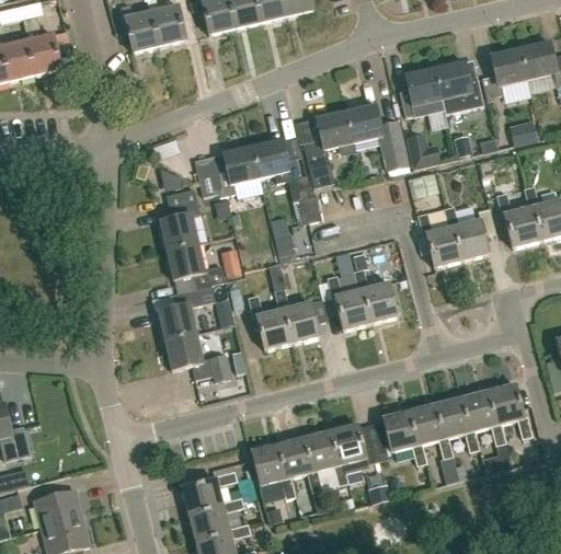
[(19,6),(22,18),(43,12),(39,0),(19,6)]
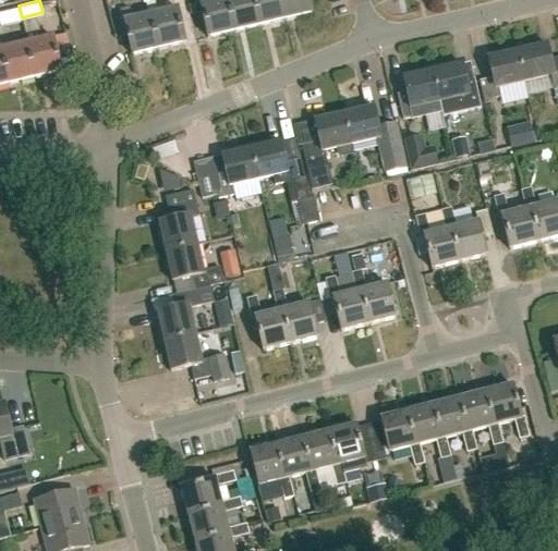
[(150,10),(158,45),(184,38),(177,4),(156,9),(155,0),(146,0),(148,11),(150,10)]
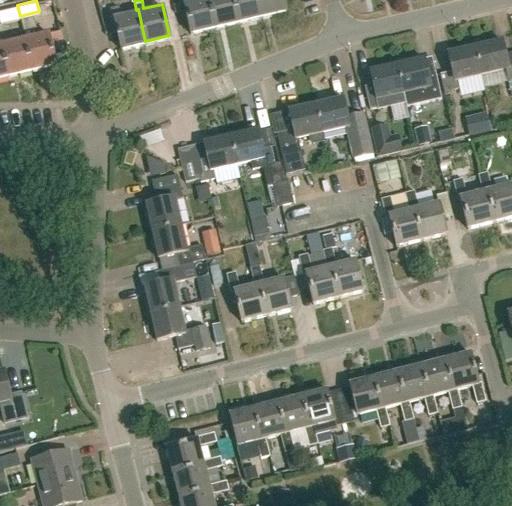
[(190,30),(214,25),(208,0),(182,0),(190,30)]
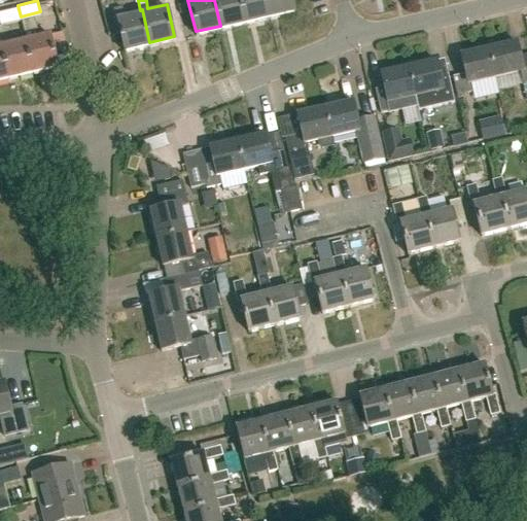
[(214,0),(220,26),(245,20),(240,0),(214,0)]
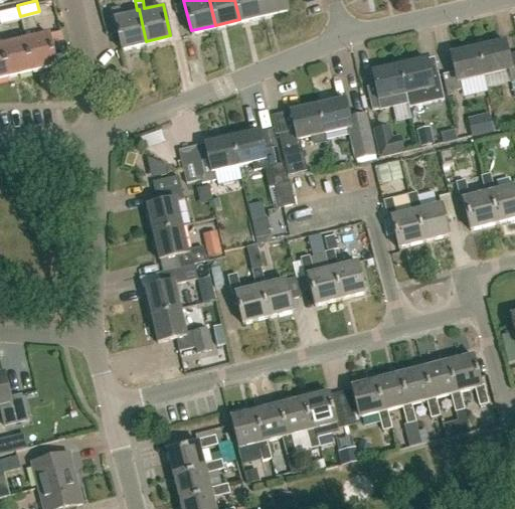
[(234,0),(239,19),(264,13),(261,0),(234,0)]
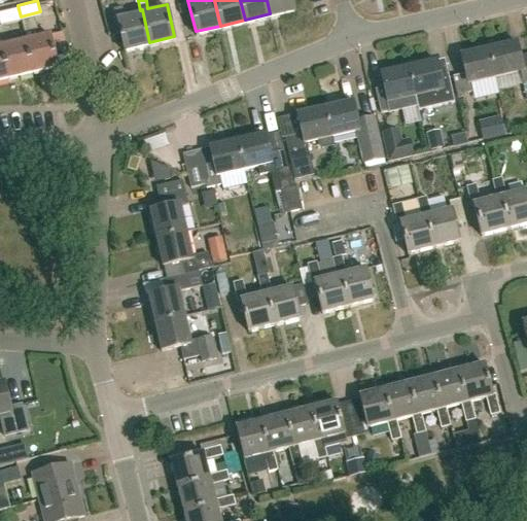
[(267,0),(270,13),(294,8),(292,0),(267,0)]
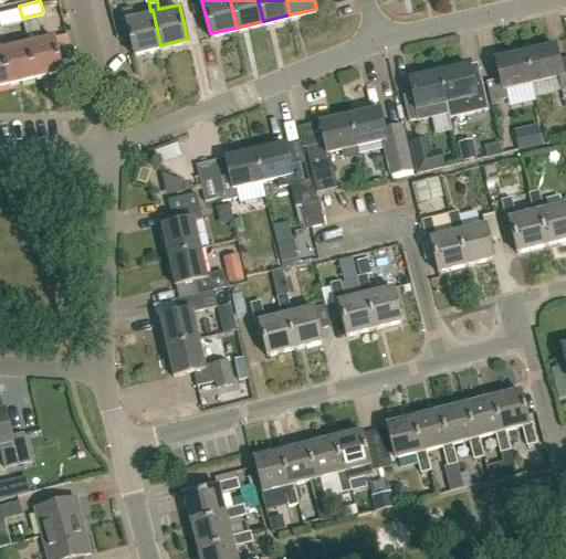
[(153,10),(150,11),(135,14),(133,2),(123,4),(134,51),(160,45),(153,10)]
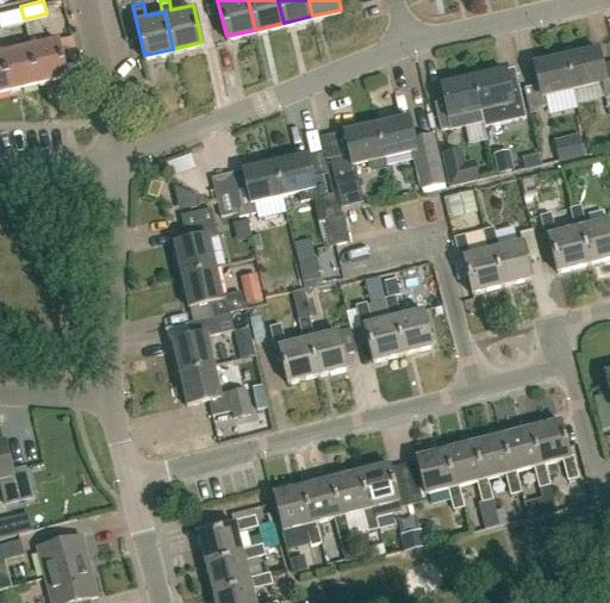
[(20,6),(0,10),(0,22),(0,24),(24,19),(20,6)]
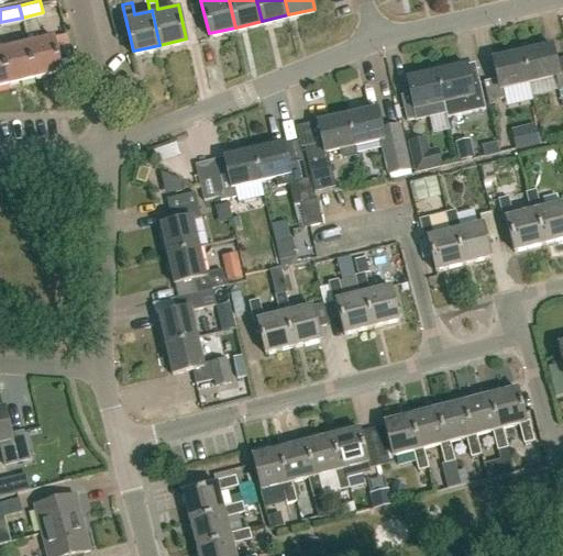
[(53,33),(26,40),(35,74),(61,68),(53,33)]
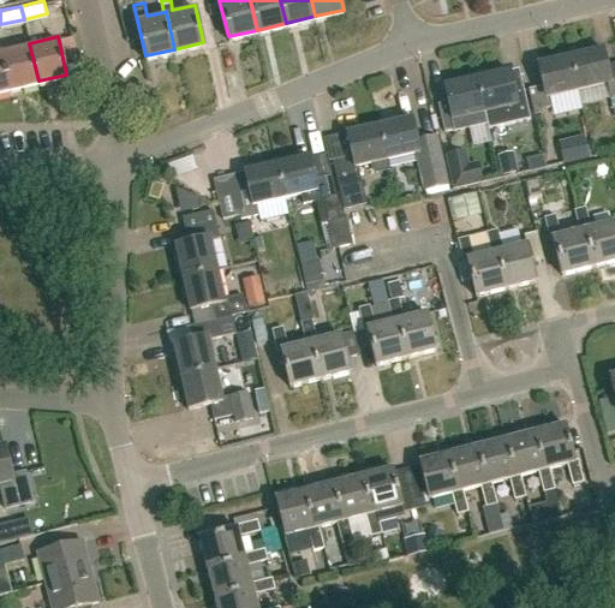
[(10,88),(39,81),(29,43),(1,49),(10,88)]
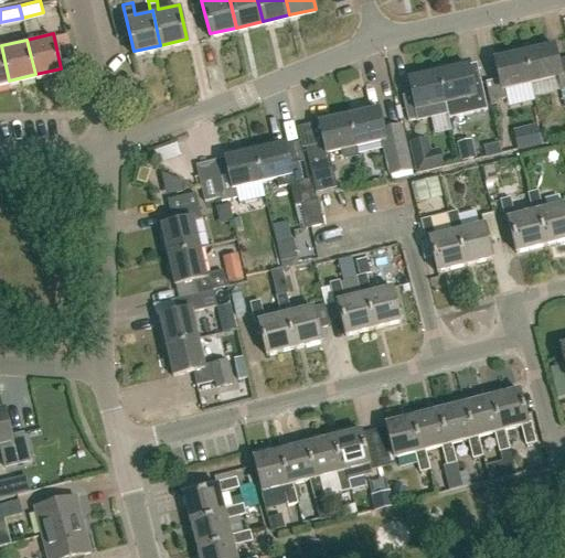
[(561,87),(564,86),(564,54),(557,56),(554,42),(524,49),(531,79),(557,74),(561,87)]
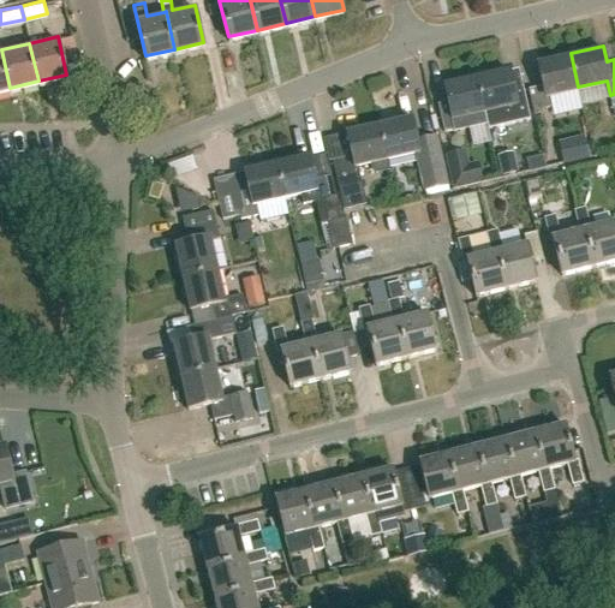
[(578,87),(571,53),(537,60),(542,83),(532,84),(537,106),(551,102),(549,93),(578,87)]
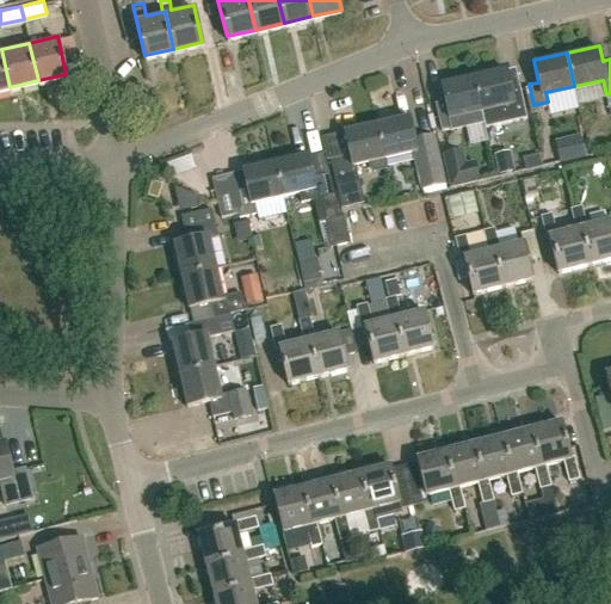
[(480,108),(485,124),(513,117),(526,115),(519,80),(510,82),(506,66),(473,74),(480,108)]
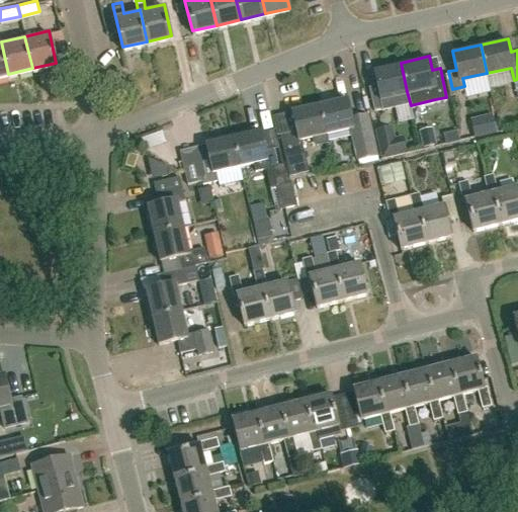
[(407,91),(401,63),(372,69),(373,73),(366,75),(373,106),(384,104),(382,96),(407,91)]
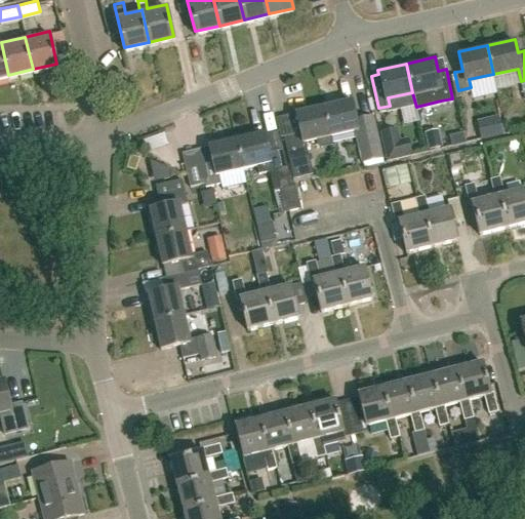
[(351,96),(323,103),(329,132),(354,126),(361,159),(380,154),(371,112),(355,116),(351,96)]
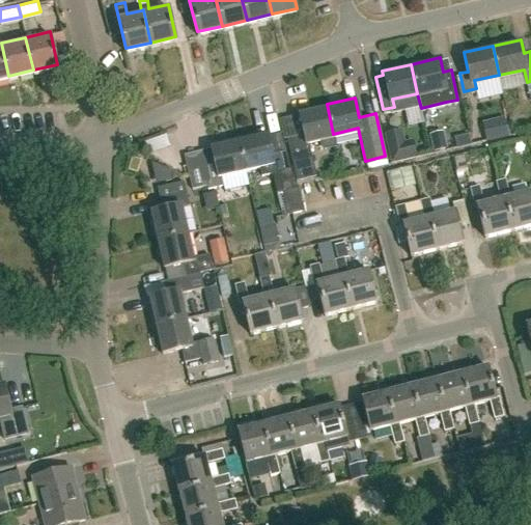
[(333,134),(327,104),(299,110),(303,130),(287,134),(297,176),(315,171),(308,139),(319,136),(322,143),(324,144),(335,142),(333,134)]
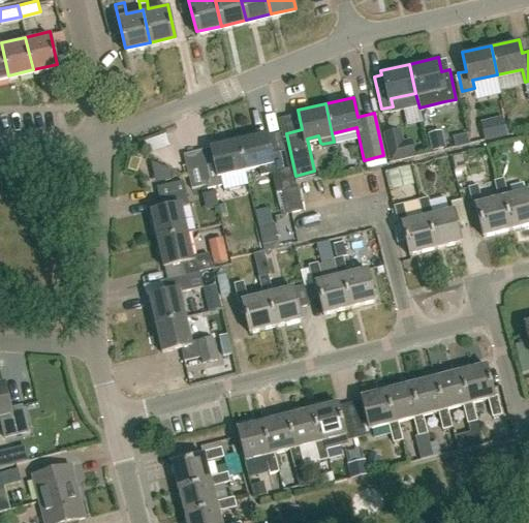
[(506,130),(502,112),(479,117),(484,135),(506,130)]
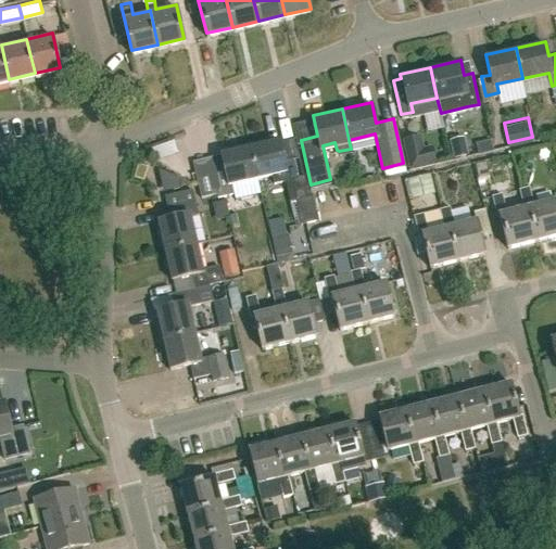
[(421,143),(418,130),(401,135),(408,166),(436,160),(431,141),(421,143)]
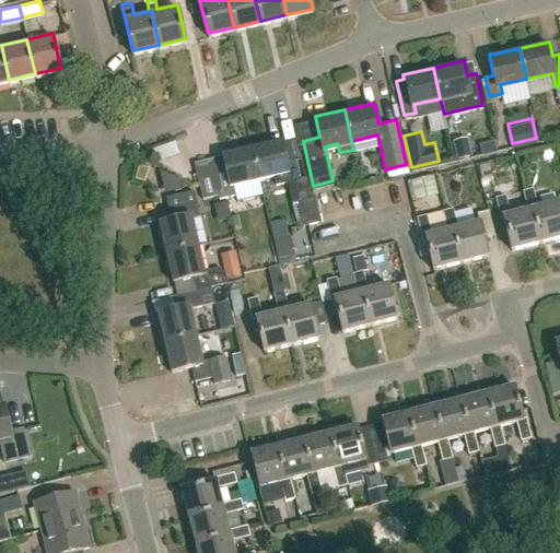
[(471,151),(467,133),(452,137),(456,155),(471,151)]
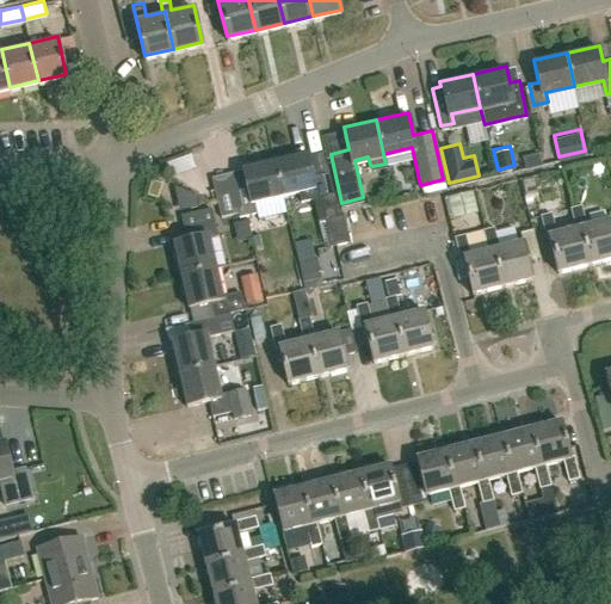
[(275,158),(282,192),(298,189),(301,197),(326,192),(321,171),(312,173),(307,151),(275,158)]
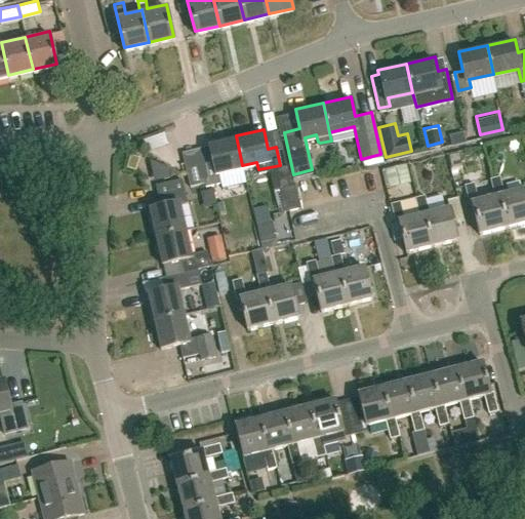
[(242,165),(236,135),(207,142),(210,153),(184,159),(189,183),(204,180),(204,183),(219,180),(217,170),(242,165)]
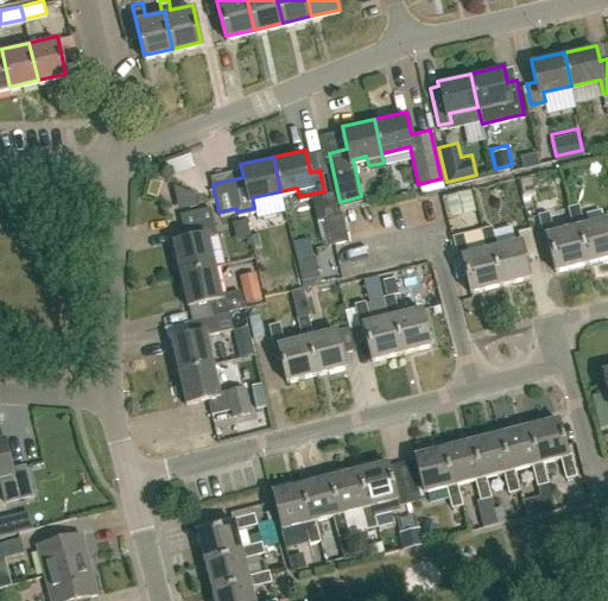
[(475,188),(451,191),(454,212),(479,208),(475,188)]
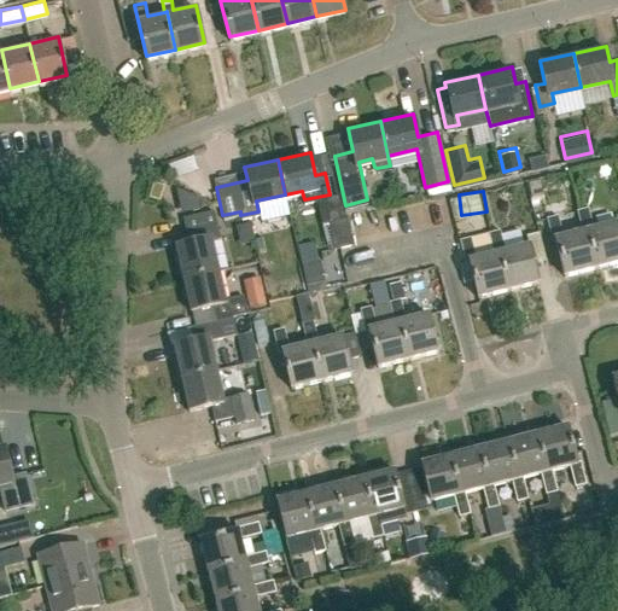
[(342,214),(337,193),(319,197),(324,219),(342,214)]
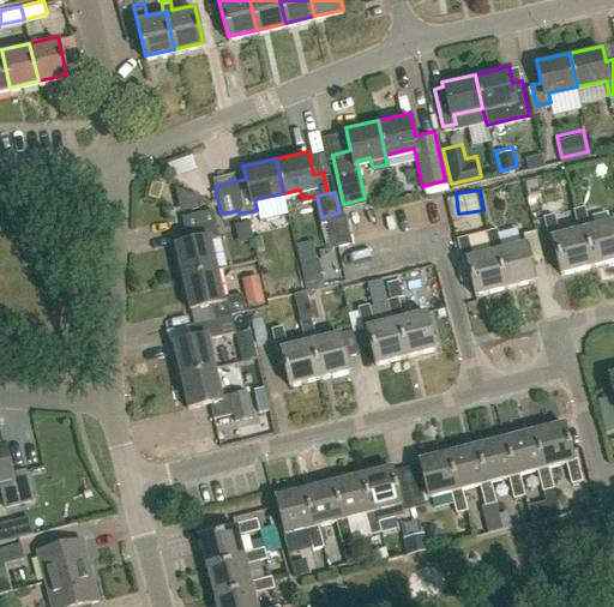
[(572,206),(577,227),(581,226),(590,263),(613,257),(613,224),(612,218),(588,224),(583,203),(572,206)]
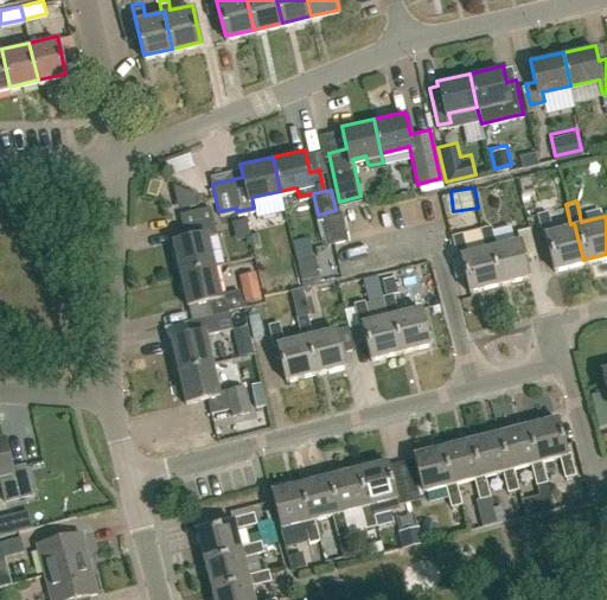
[(179,269),(212,261),(205,233),(215,230),(209,203),(179,209),(185,234),(171,237),(179,269)]
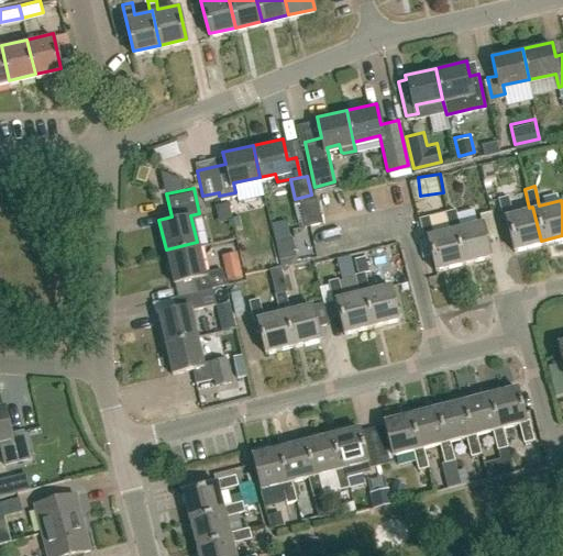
[(512,248),(541,241),(532,207),(529,208),(511,211),(507,192),(497,196),(501,214),(501,217),(505,215),(512,248)]
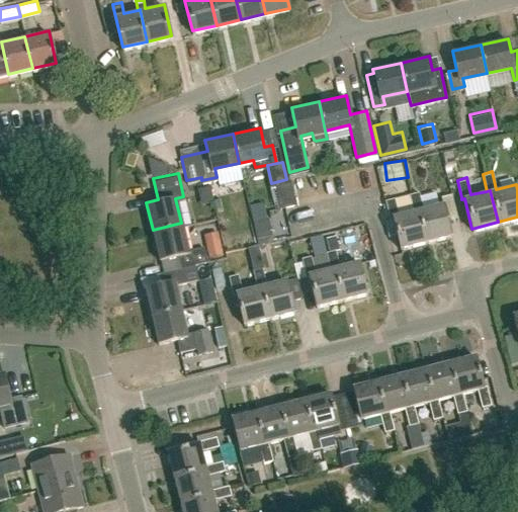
[(294,201),(290,179),(278,182),(283,204),(294,201)]
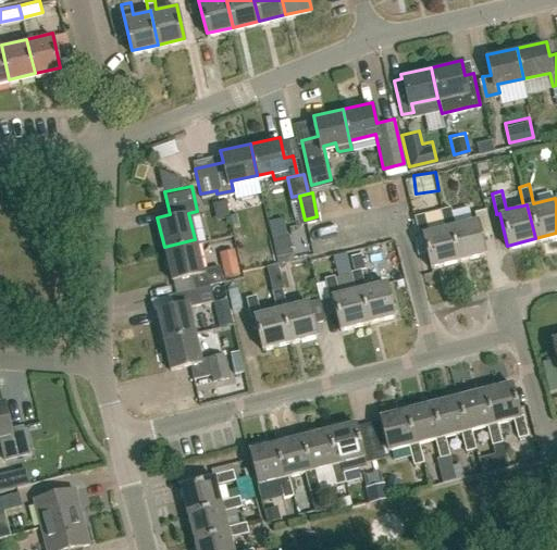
[(448,224),(457,258),(484,251),(475,217),(454,223),(449,204),(440,207),(444,225),(448,224)]
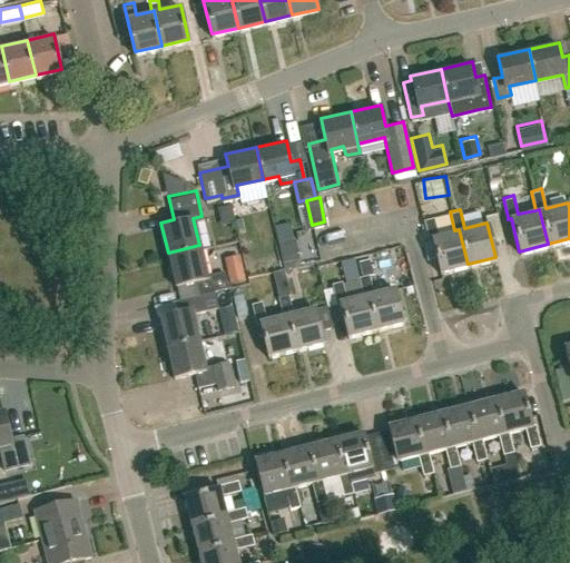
[(440,270),(468,264),(459,229),(454,230),(438,234),(432,215),(422,217),(428,238),(431,237),(440,270)]
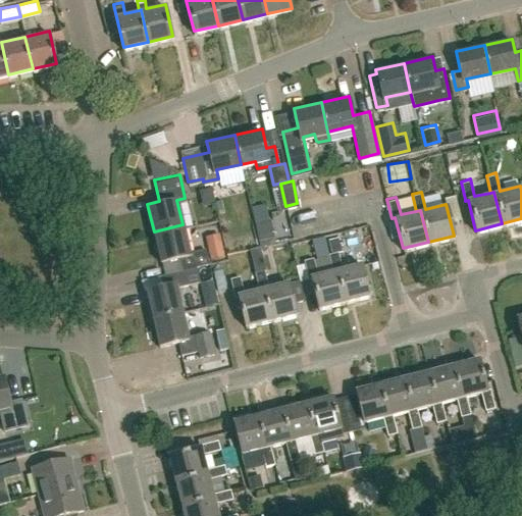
[(267,239),(262,218),(254,219),(258,241),(267,239)]
